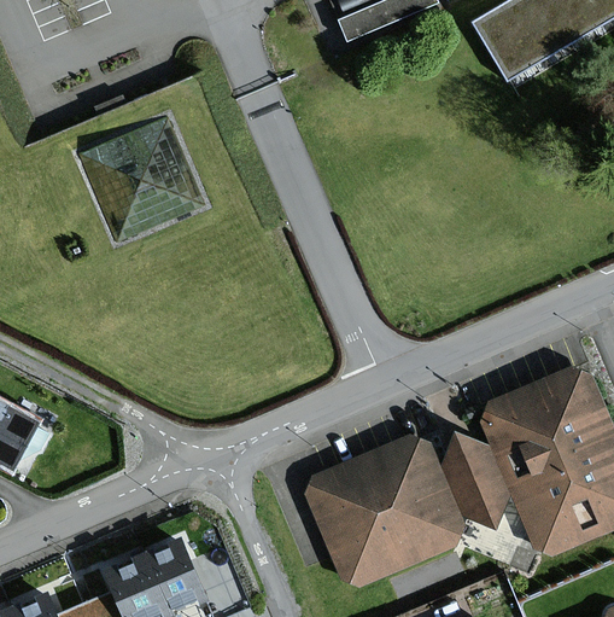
[(380,0),(338,18),(348,42),(439,3),(438,0),(510,0),(474,23),(506,81),(613,11),(613,10),(613,0),(380,0)]
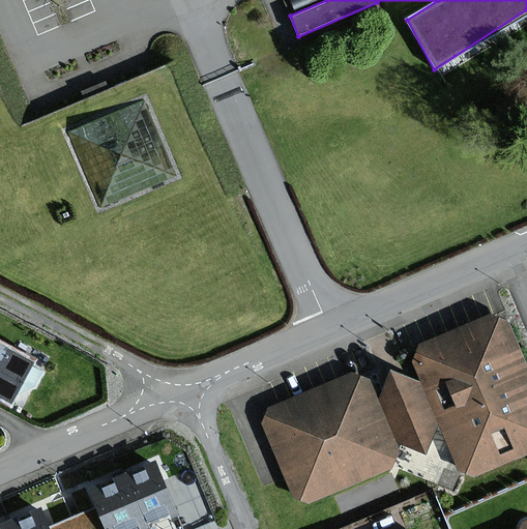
[(171,175),(140,100),(66,131),(97,206),(171,175)]
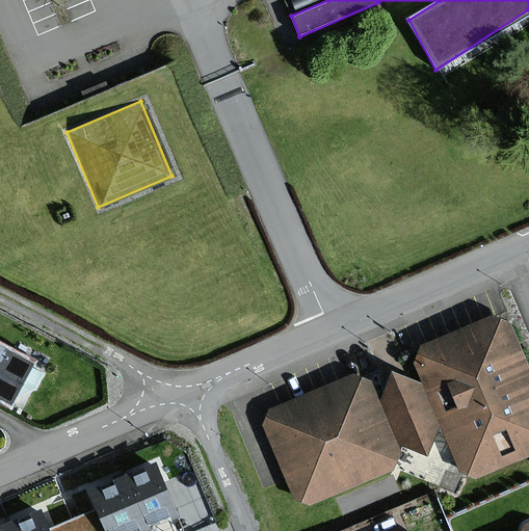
[(377,400),(374,393),(369,379),(350,374),(310,391),(270,407),(262,426),(280,469),(290,496),(307,503),(348,486),(392,469),(398,451),(397,448),(395,444),(425,453),(440,428),(448,448),(457,470),(465,473),(472,476),(511,460),(528,453),(528,369),(516,336),(510,324),(493,315),(457,328),(421,344),(413,361),(419,375),(422,382),(392,370),(377,400)]
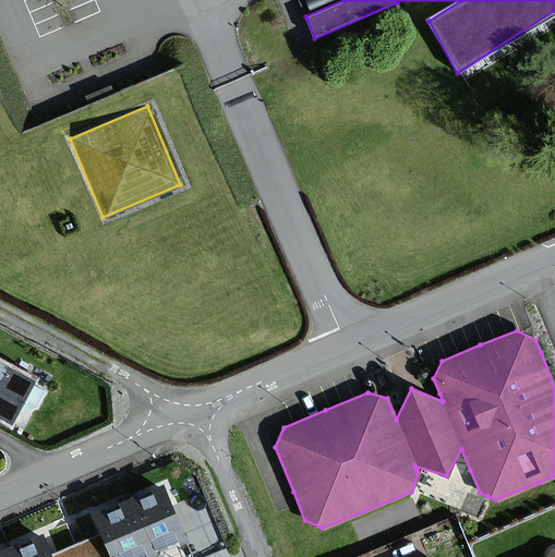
[(31,380),(0,364),(0,414),(10,420),(31,380)]
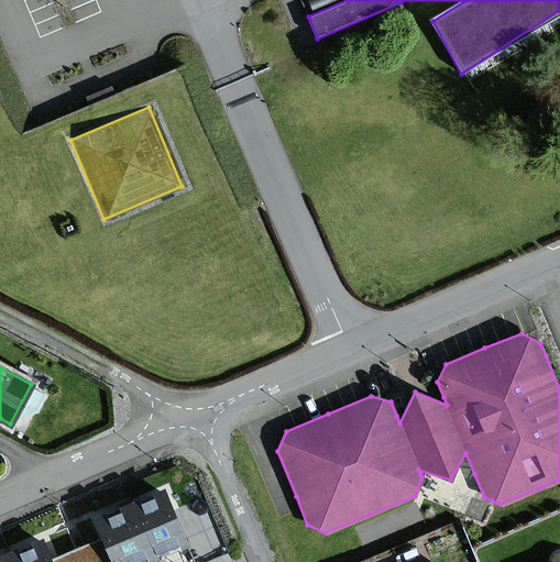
[(184,544),(161,489),(127,504),(150,559),(184,544)]
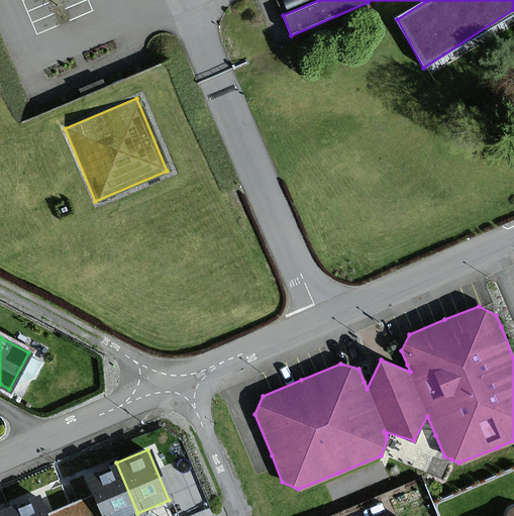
[(116,462),(85,476),(92,494),(101,515),(129,515),(137,513),(116,462)]
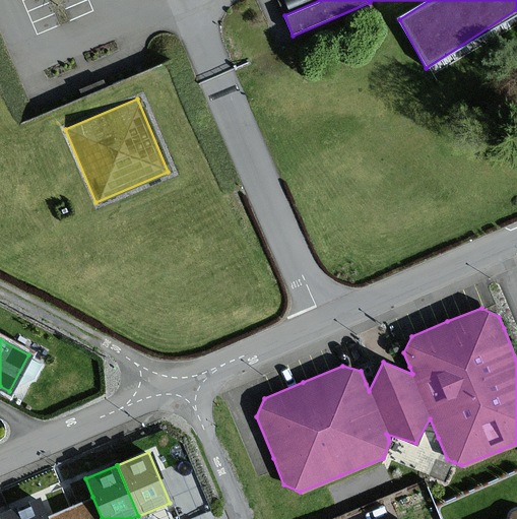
[(46,516),(47,518),(102,518),(92,497),(46,516)]
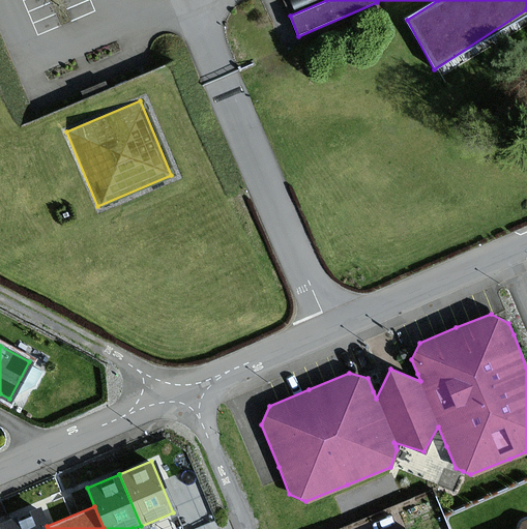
[(48,528),(47,526),(40,509),(7,523),(9,528),(48,528)]
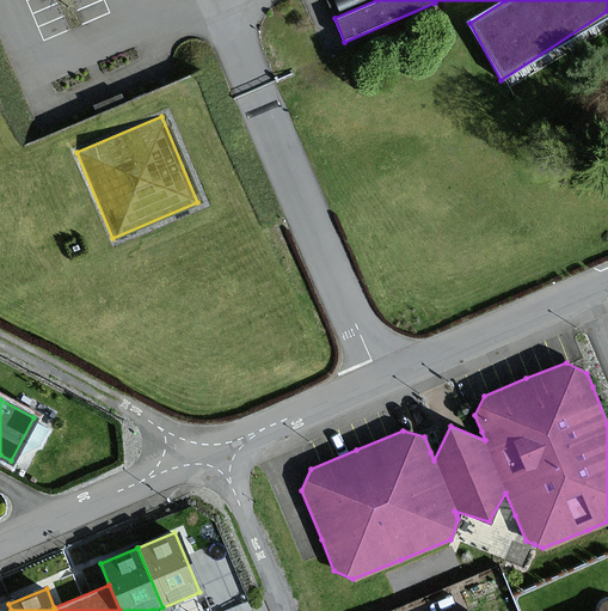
[(595,610),(607,610),(607,599),(601,603),(600,610),(595,610)]
